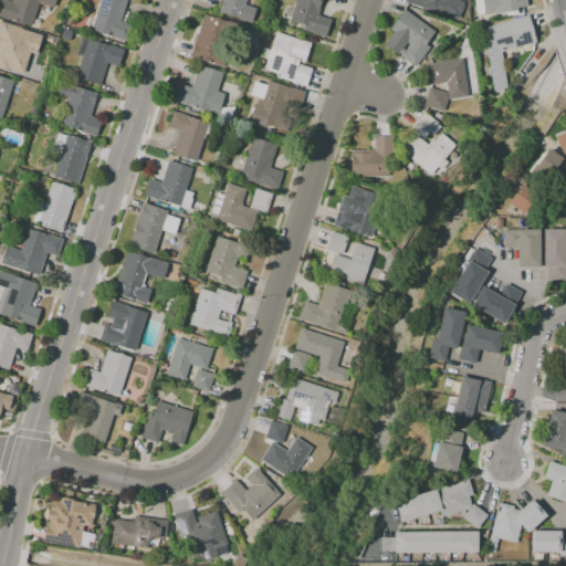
[(31,25),(11,19),(11,21),(0,17),(0,0),(4,0),(12,2),(12,0),(54,0),(53,7),(39,2),(31,25)]
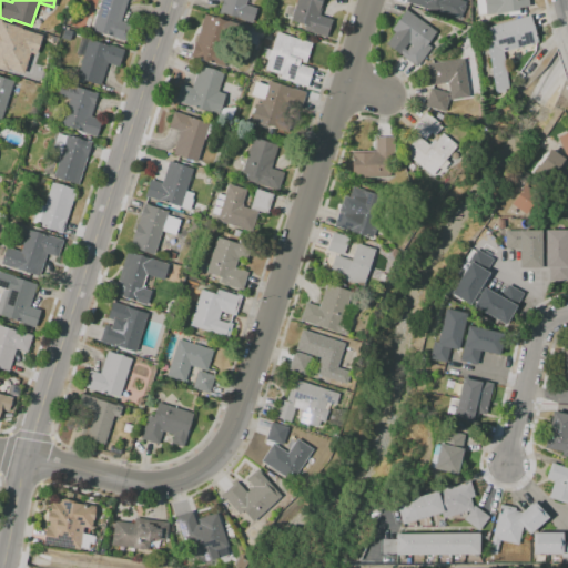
[(127,0),(120,21),(132,24),(127,41),(110,37),(111,36),(103,33),(91,30),(100,0),(127,0)]
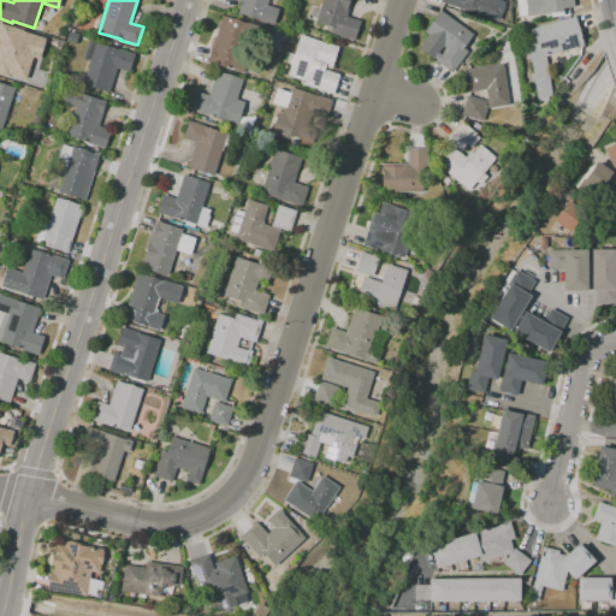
[(267,0),(266,5),(278,9),(273,23),(238,12),(242,0),(267,0)]
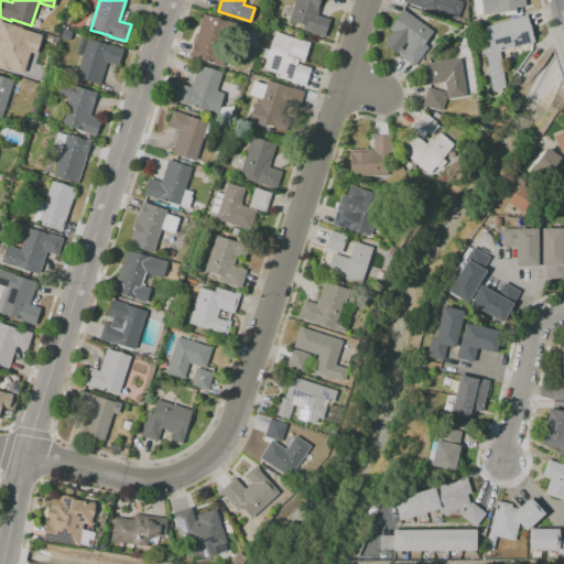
[(324,36),(302,29),(303,23),(289,19),(294,0),(321,0),(316,14),(329,19),(324,36)]
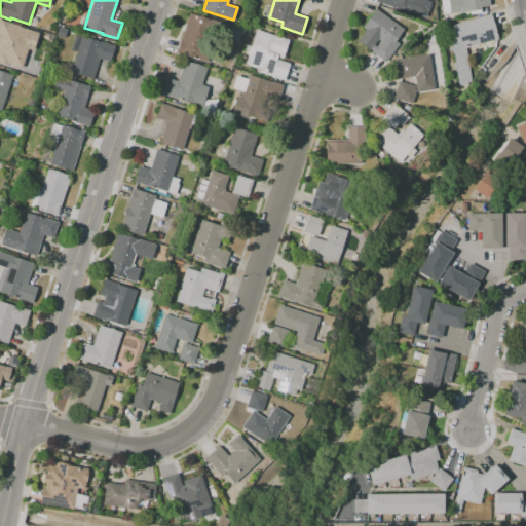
[(426,17),(376,2),(376,0),(424,0),(430,2),(429,5),(430,5),(429,10),(428,10),(426,17)]
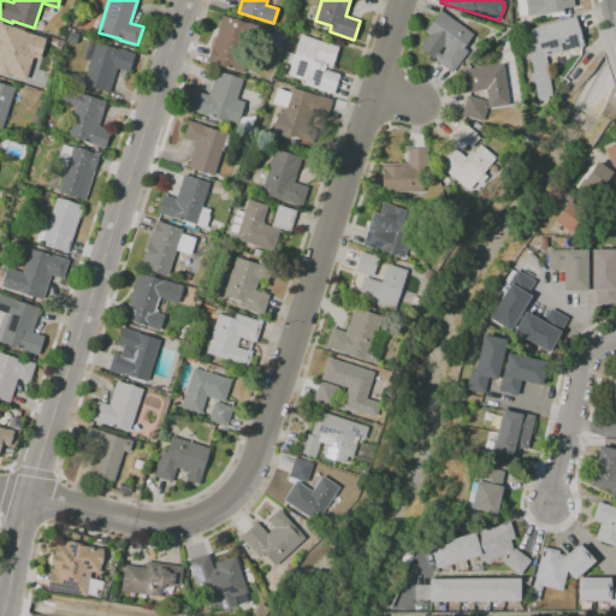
[(574,0),(575,6),(563,7),(564,11),(528,16),(525,0),(574,0)]
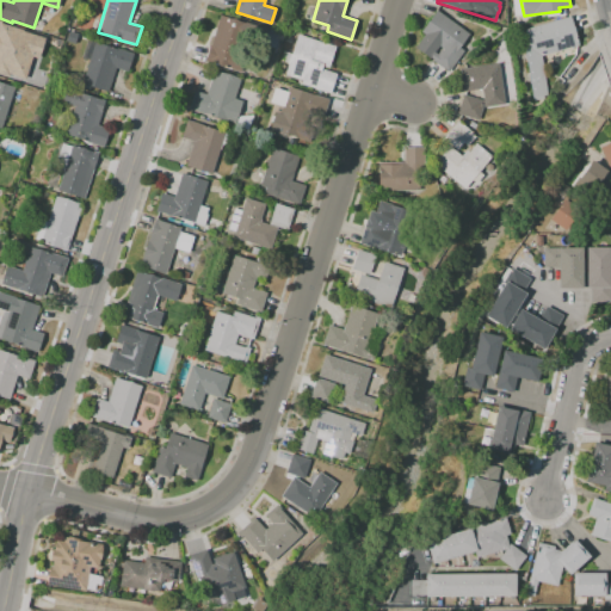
[(469,34),(460,47),(464,50),(449,73),(433,61),(434,60),(431,57),(415,47),(426,34),(423,31),(437,10),(469,34)]
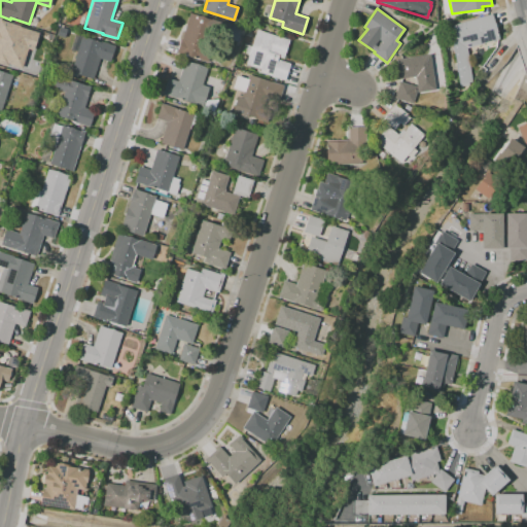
[(230,25),(226,36),(209,31),(205,45),(211,47),(207,61),(177,51),(189,12),(230,25)]
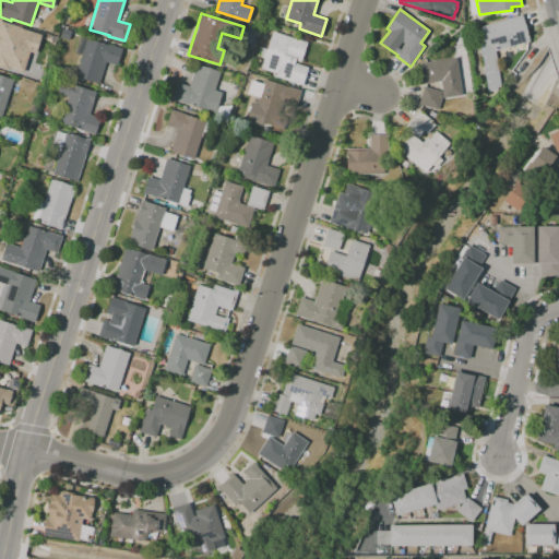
[(521,14),(528,42),(495,51),(500,87),(496,87),(497,91),(488,92),(476,27),(521,14)]
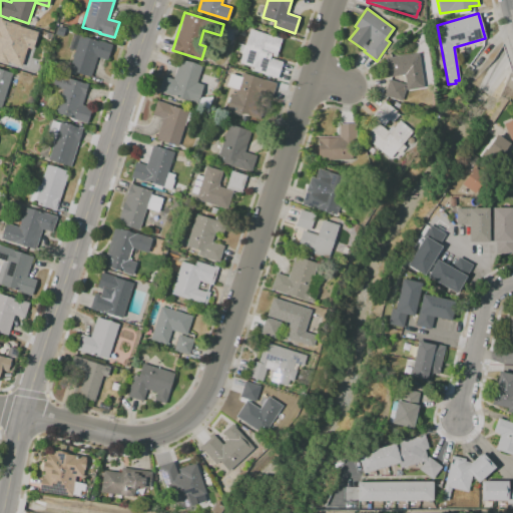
[(0,18),(19,25),(6,63),(0,61),(0,18)]
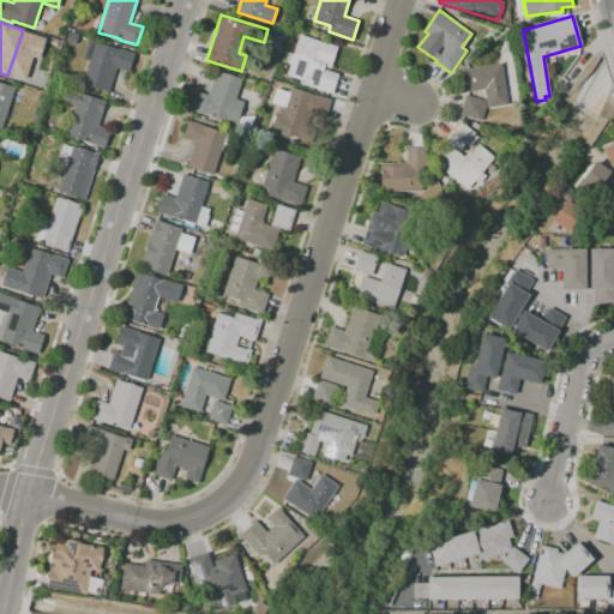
[(302,79),(287,74),(299,34),(337,46),(330,68),(323,66),(308,61),(302,79)]
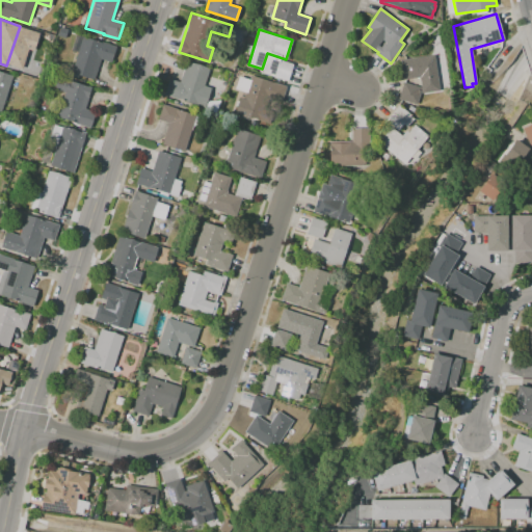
[(95,81),(72,73),(83,37),(101,43),(102,42),(116,47),(111,62),(101,59),(95,81)]
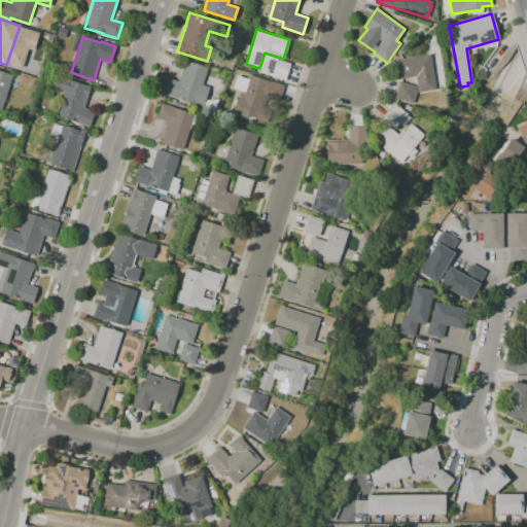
[(258,72),(259,68),(265,53),(277,57),(276,59),(289,64),(284,80),(258,72)]
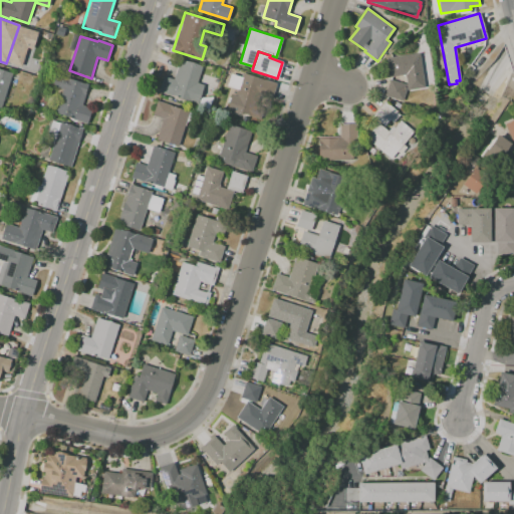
[(425,88),(408,90),(406,74),(391,76),(389,57),(421,53),(425,88)]
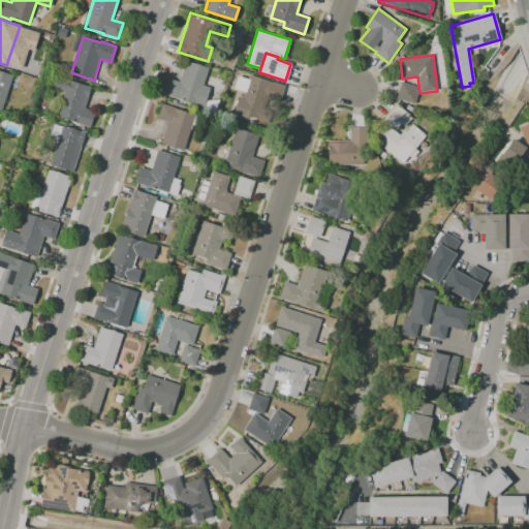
[(208,67),(203,85),(210,87),(204,107),(163,95),(168,78),(179,81),(185,61),(208,67)]
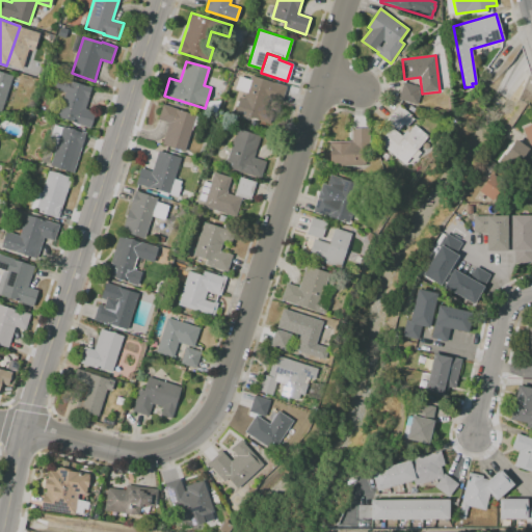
[(0,112),(0,72),(12,76),(0,112)]
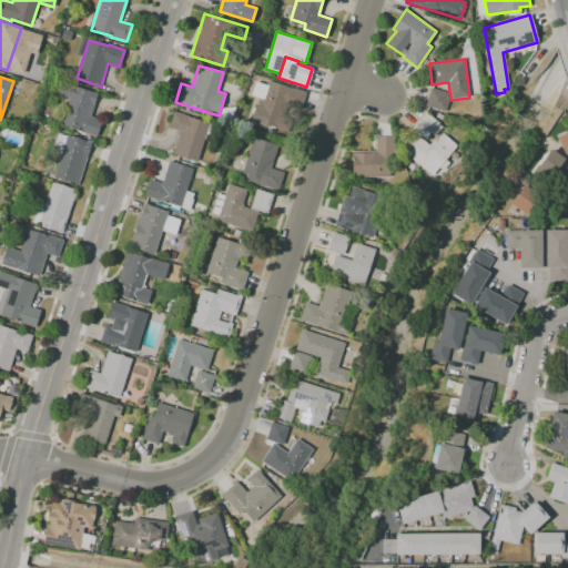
[(287,131),(254,121),(261,100),(247,95),(252,82),(265,87),(267,80),(305,92),(300,110),(286,105),(283,117),(291,119),(287,131)]
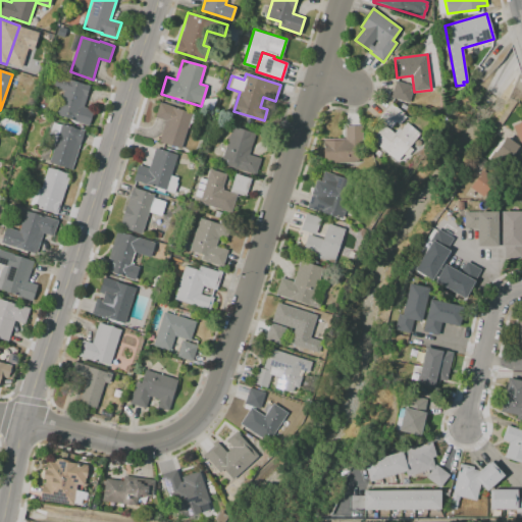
[(90,87),(83,107),(93,110),(88,125),(74,121),(75,120),(56,115),(64,92),(55,89),(54,85),(56,79),(59,76),(90,87)]
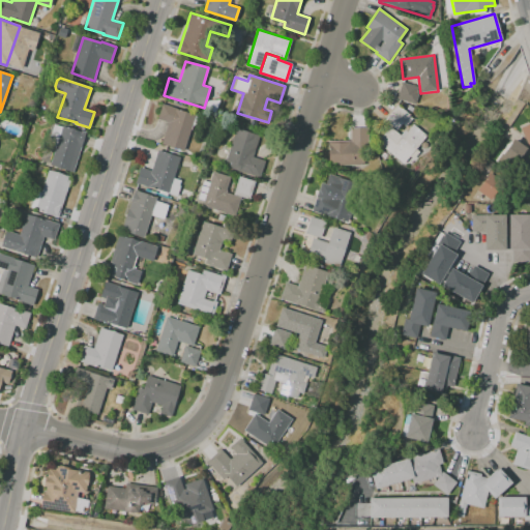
[(418,91),(414,105),(395,98),(402,82),(417,87),(416,90),(418,91)]
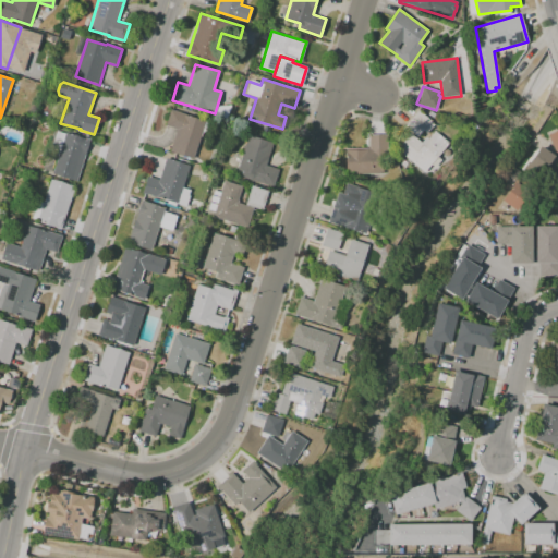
[(205,120),(193,158),(170,150),(178,129),(166,124),(171,109),(205,120)]
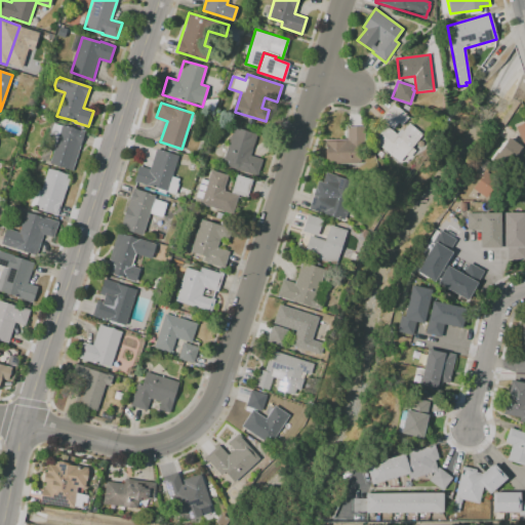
[(405,113),(403,116),(407,119),(401,126),(397,123),(393,128),(380,118),(393,104),(405,113)]
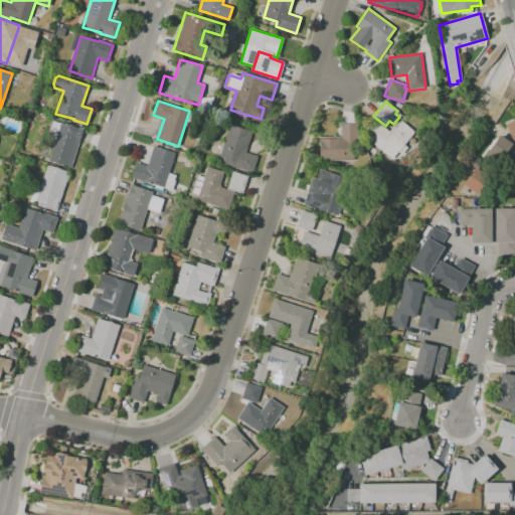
[(514,146),(506,125),(514,120),(514,146)]
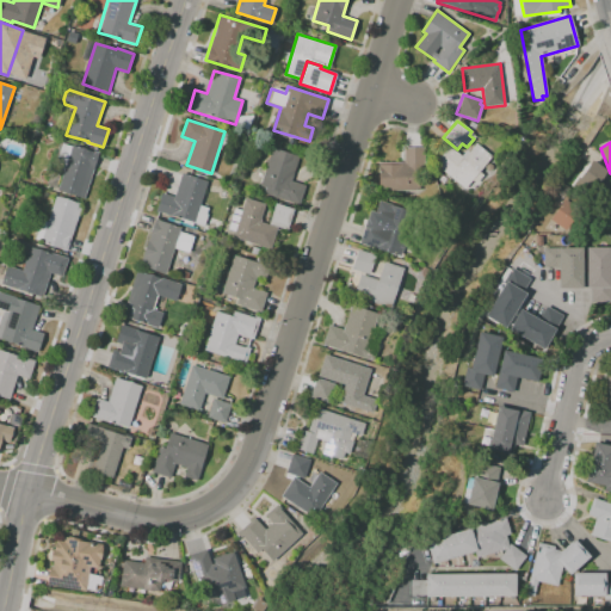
[(475,143),(491,156),(464,189),(434,164),(449,146),(461,156),(466,150),(468,152),(475,143)]
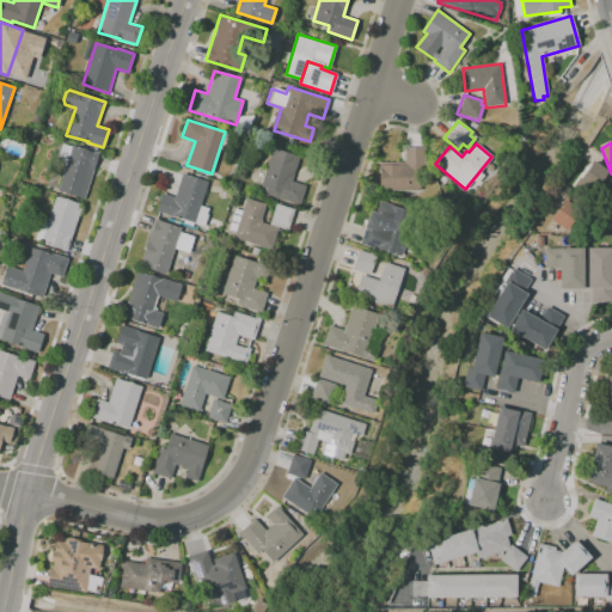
[(97,153),(84,199),(57,190),(71,145),(97,153)]
